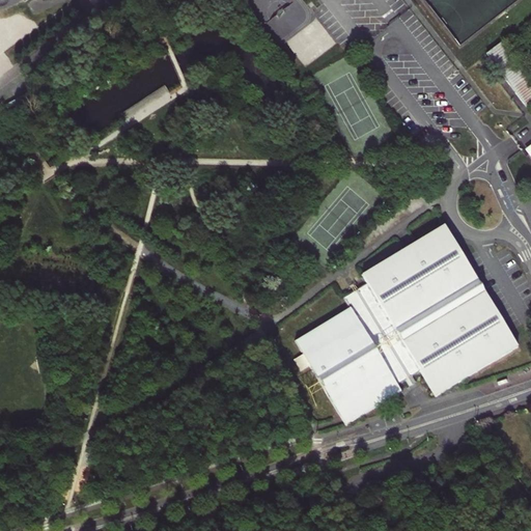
[(530,78),(503,42),(487,54),(528,107),(530,105),(530,78)]
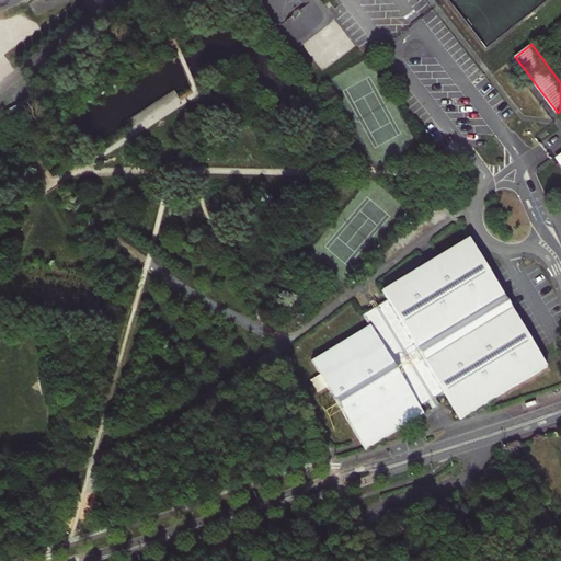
[(41,105),(34,94),(3,113),(10,123),(41,105)]
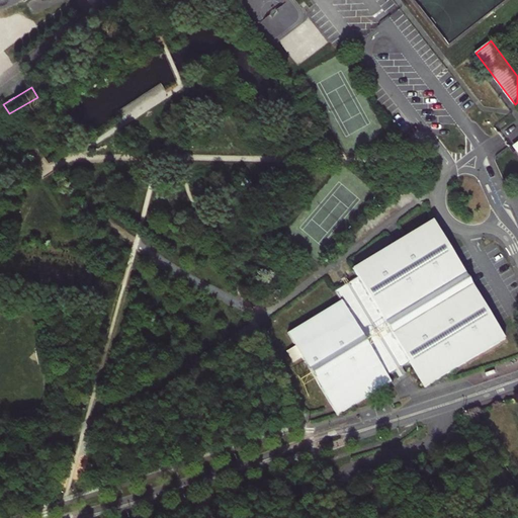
[(517,165),(507,150),(501,155),(517,176),(517,165)]
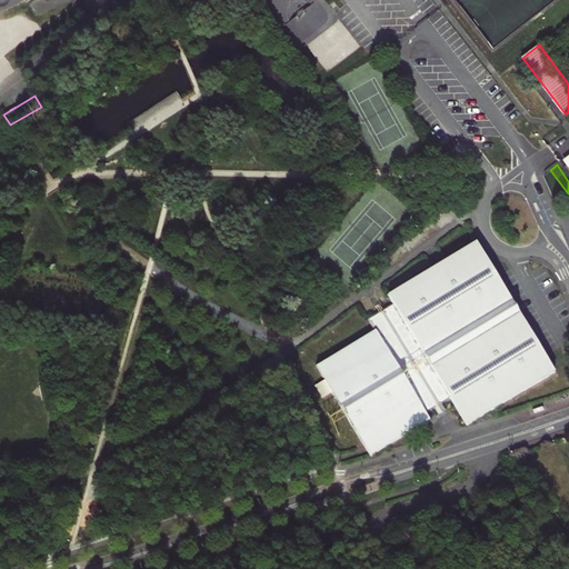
[(452,398),(468,425),(557,371),(548,356),(499,276),(478,240),(389,295),(396,305),(387,309),(379,313),(370,319),(376,329),(317,365),(372,456),(431,419),(427,412),(437,408),(441,413),(447,410),(442,403),(452,398)]
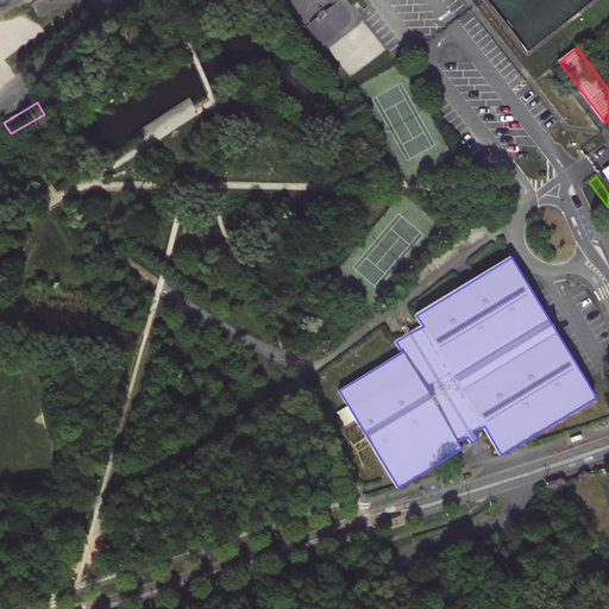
[(301,325),(293,327),(293,338),(300,343),(308,339),(308,330),(301,325)]
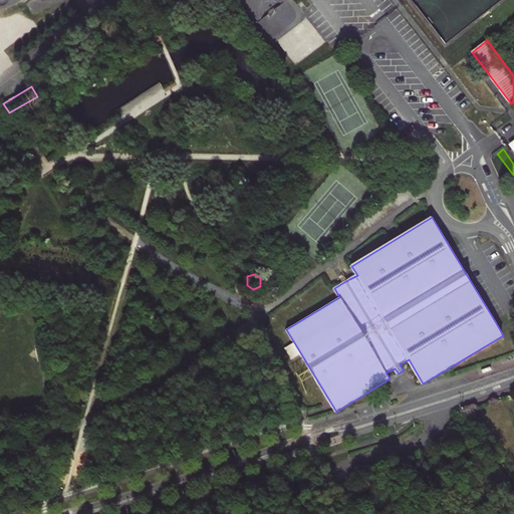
[(339,279),(342,283),(349,279),(346,275),(339,279)]
